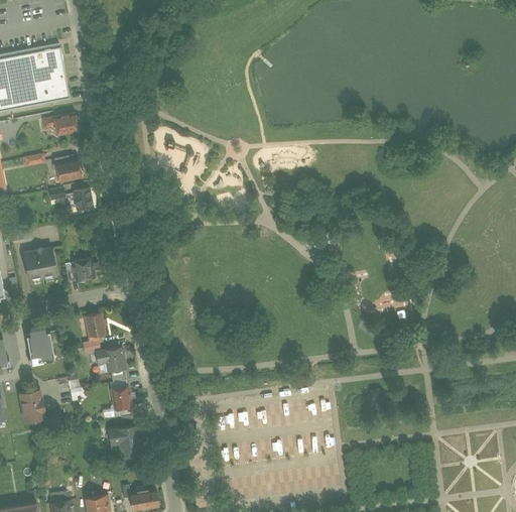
[(0,108),(71,96),(60,43),(0,53),(0,108)]
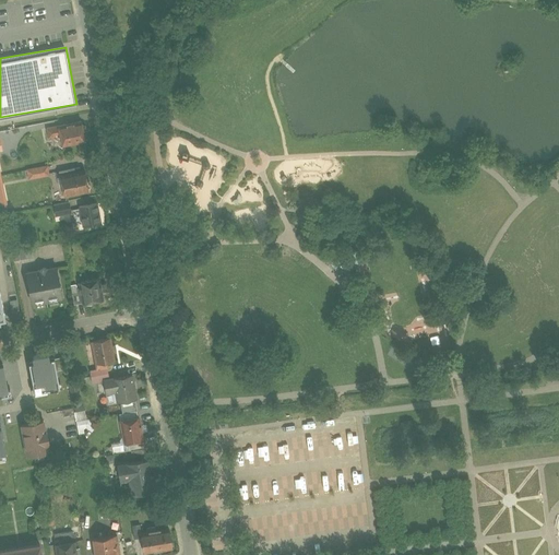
[(62,152),(85,149),(81,128),(58,132),(60,141),(62,152)]
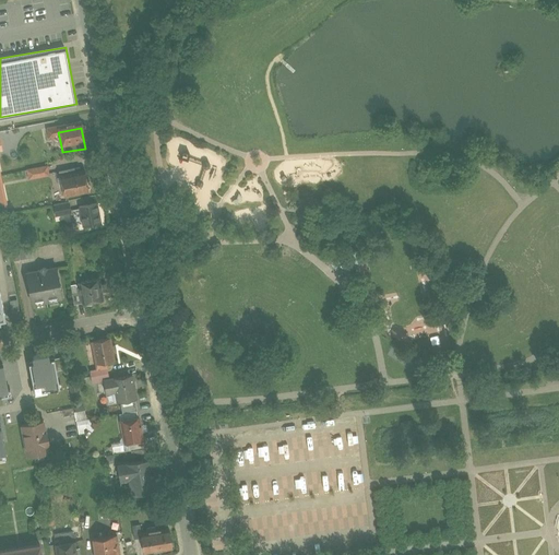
[(48,143),(60,141),(58,132),(46,134),(48,143)]
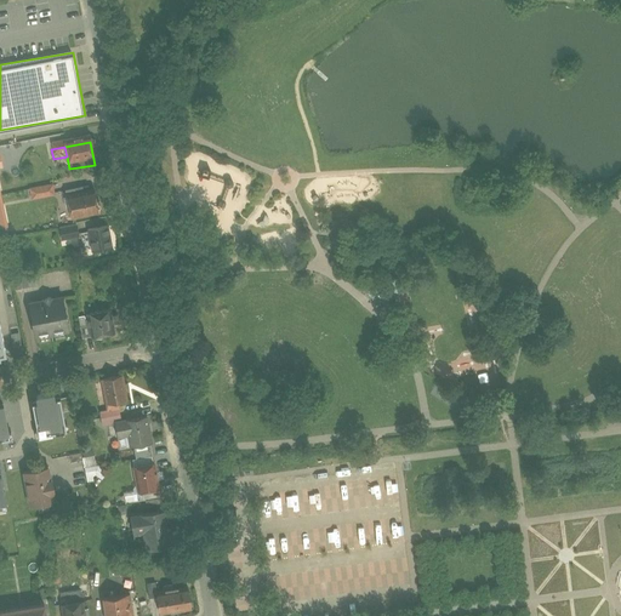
[(97,217),(92,193),(84,194),(83,188),(62,193),(68,222),(97,217)]
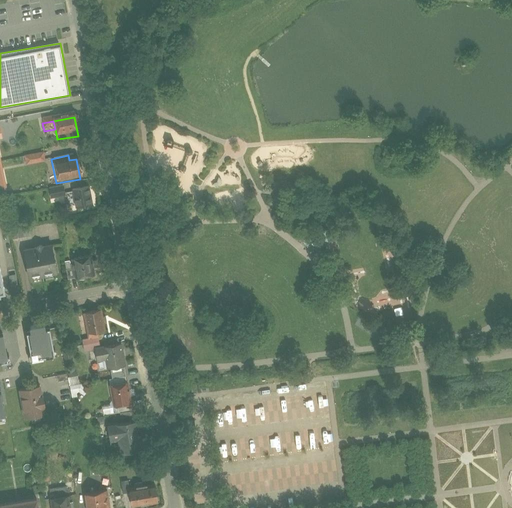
[(43,157),(25,160),(27,169),(45,165),(43,157)]
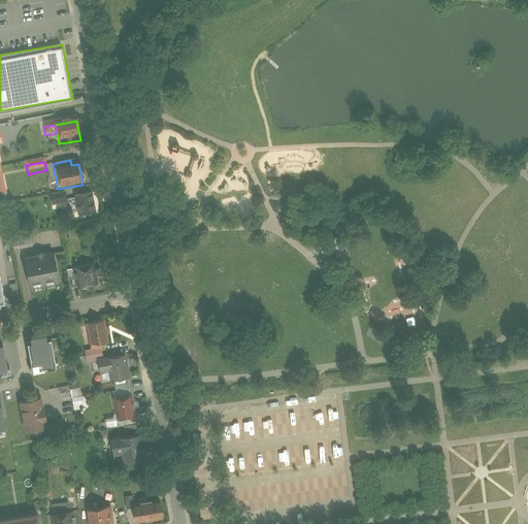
[(230,179),(222,179),(221,189),(229,190),(230,179)]
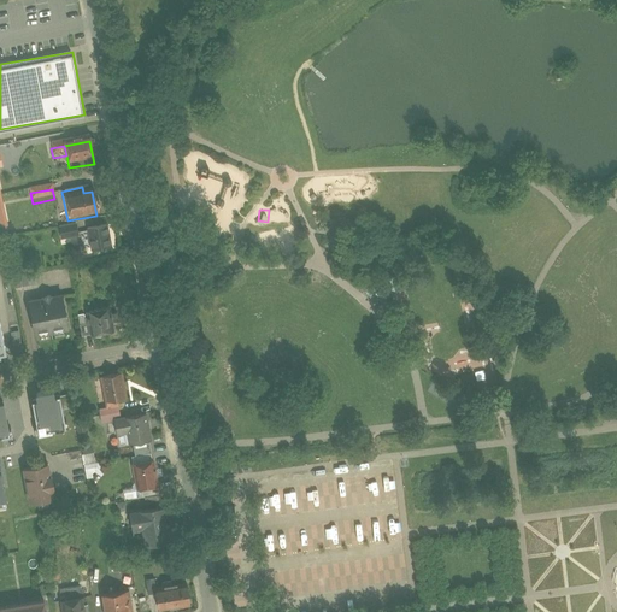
[(111,253),(106,227),(84,230),(86,234),(76,236),(75,227),(57,230),(59,243),(78,240),(82,253),(88,252),(89,257),(111,253)]
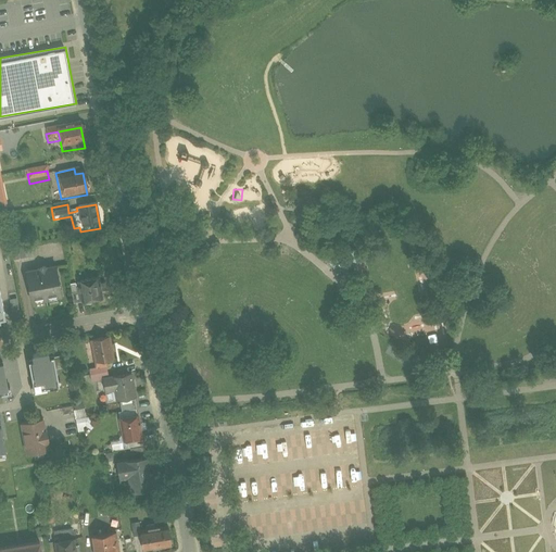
[(28,248),(8,251),(10,264),(30,260),(28,248)]
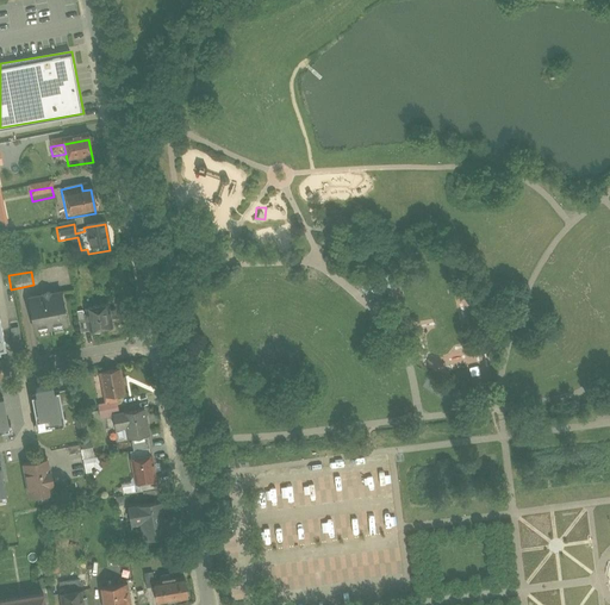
[(61,293),(25,299),(31,334),(67,328),(61,293)]
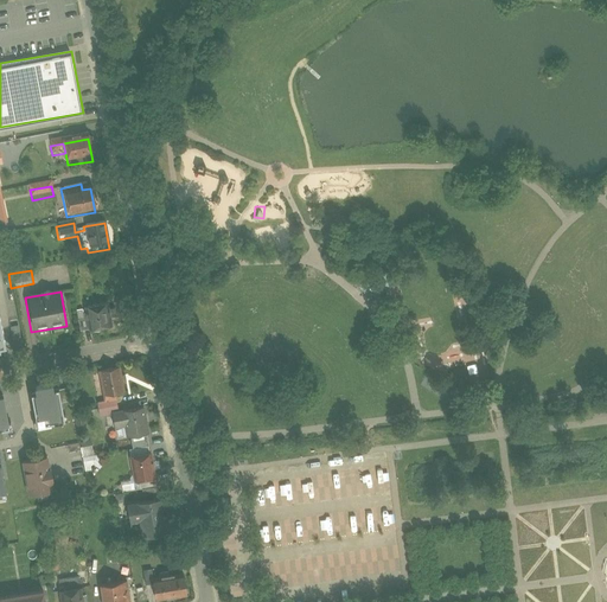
[(78,334),(109,330),(106,305),(83,308),(85,321),(76,324),(78,334)]
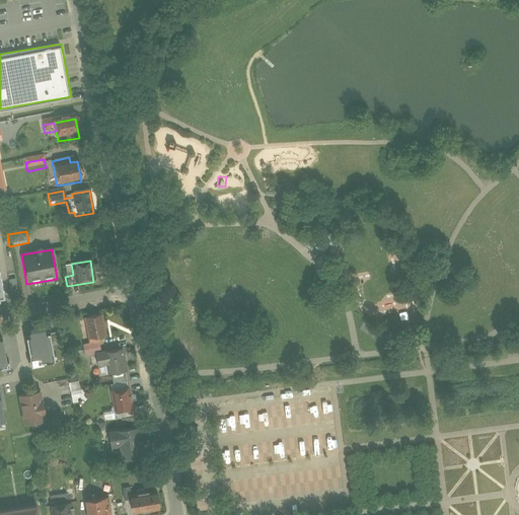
[(102,323),(101,316),(77,321),(82,347),(88,346),(98,345),(97,340),(105,339),(103,329),(107,329),(105,323),(102,323)]
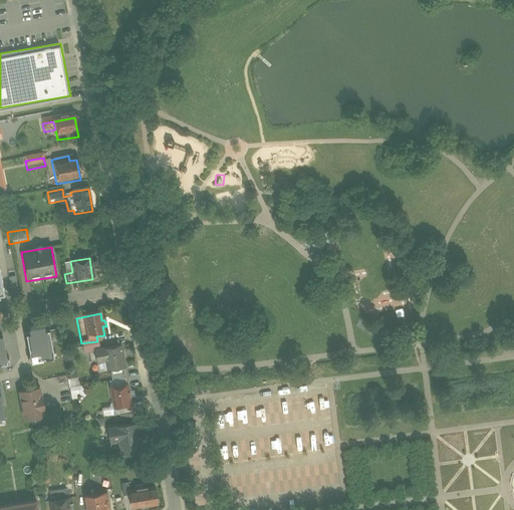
[(45,333),(45,329),(31,331),(32,337),(28,337),(32,365),(53,361),(49,333),(45,333)]
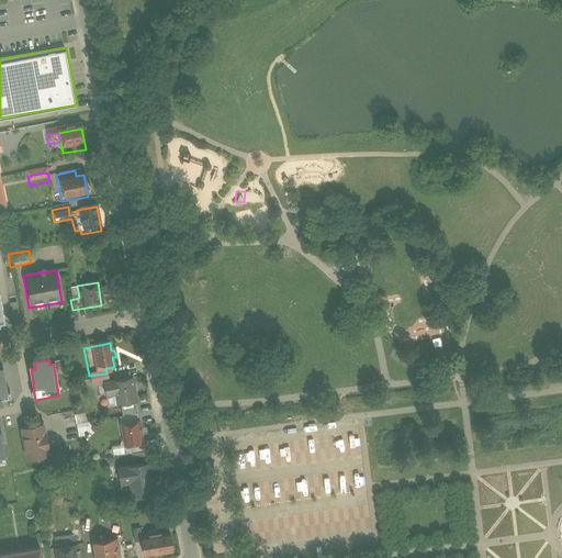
[(0,404),(10,403),(4,372),(0,372),(0,404)]
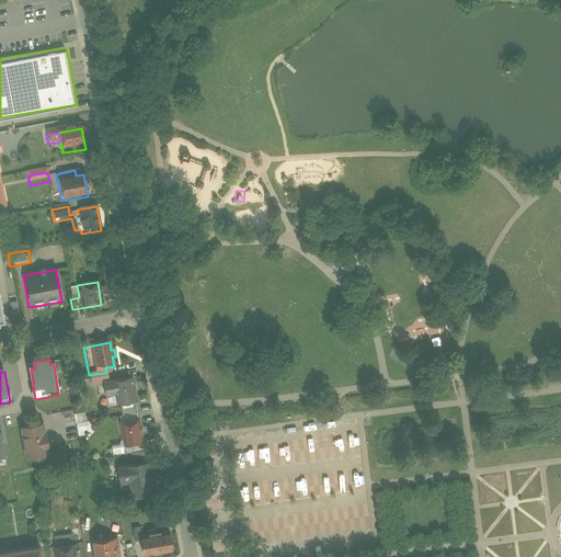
[(136,404),(132,379),(103,384),(107,409),(119,407),(121,410),(132,408),(130,405),(136,404)]
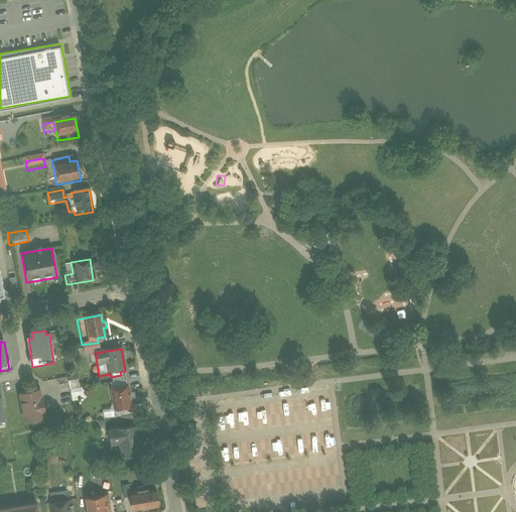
[(129,394),(127,386),(109,389),(112,413),(131,410),(130,403),(134,402),(133,394),(129,394)]
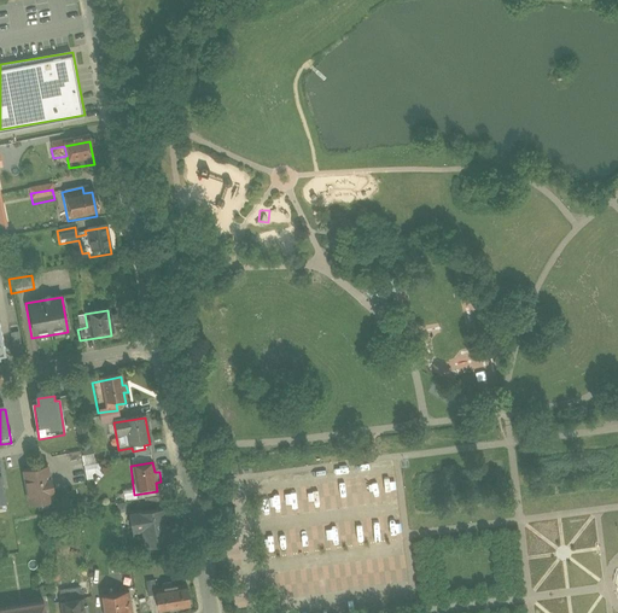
[(54,503),(47,466),(19,472),(27,509),(54,503)]
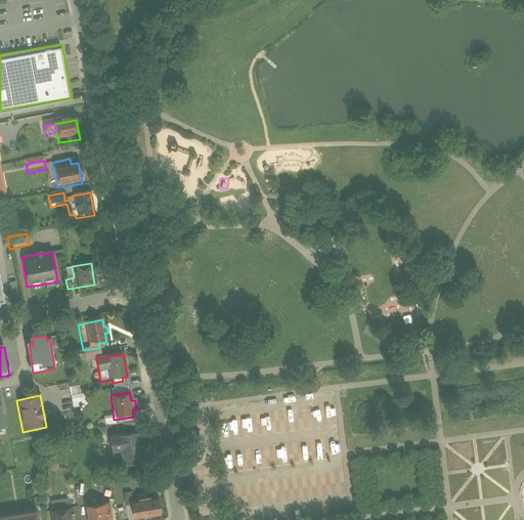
[(83,409),(88,402),(82,398),(77,405),(83,409)]
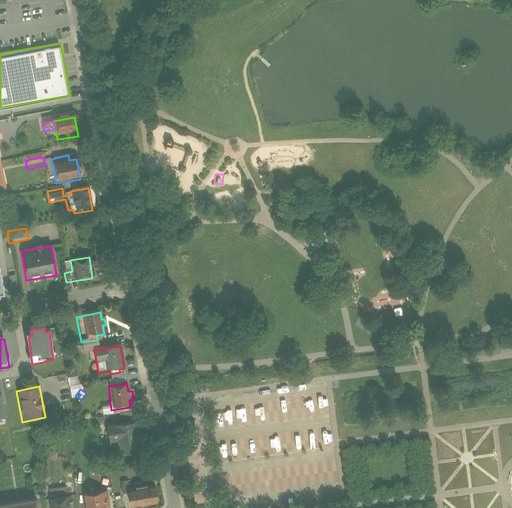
[(139,452),(134,422),(105,427),(107,442),(118,440),(118,439),(120,455),(139,452)]
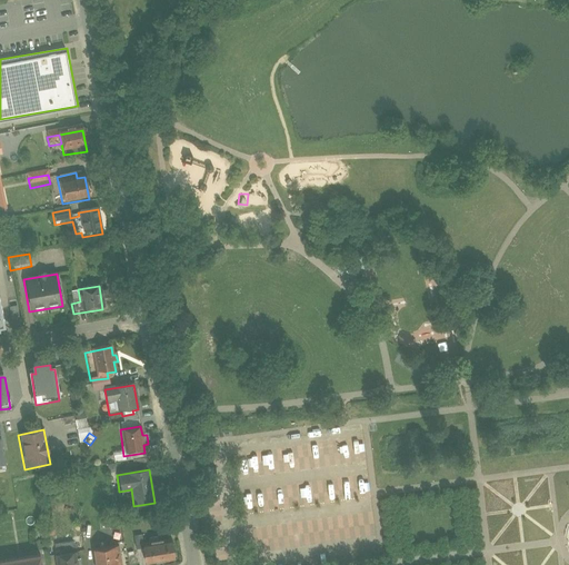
[(22,503),(20,495),(12,496),(13,504),(22,503)]
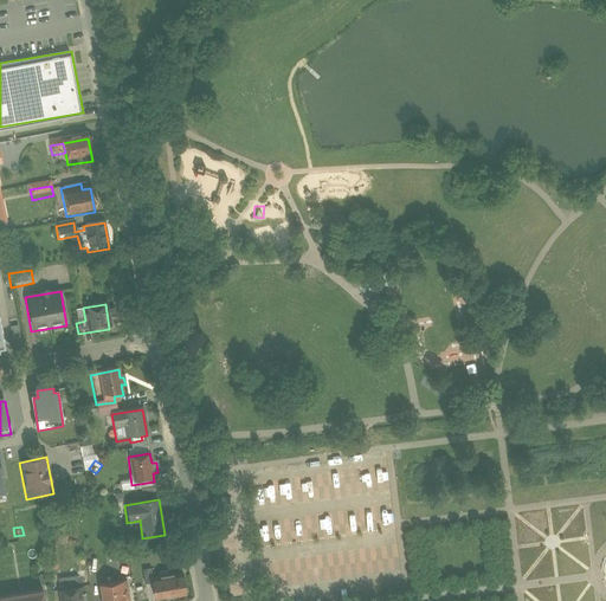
[(221,535),(223,551),(236,551),(234,534),(221,535)]
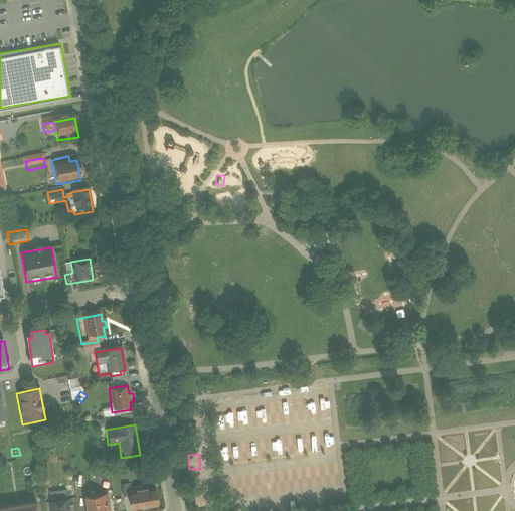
[(148,510),(157,509),(154,490),(146,491),(145,488),(134,489),(134,493),(127,494),(128,499),(122,499),(124,510),(129,510),(148,510)]
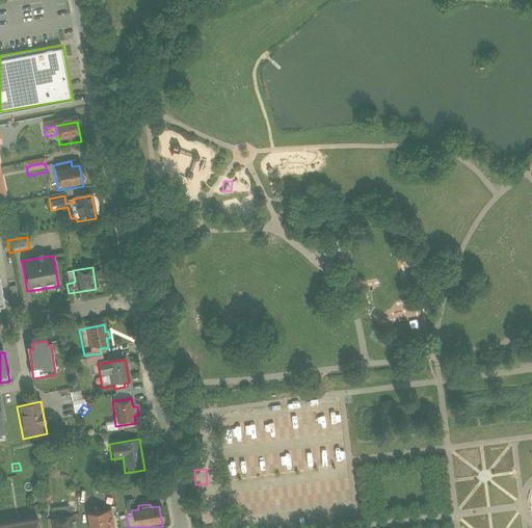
[(111,527),(109,510),(85,515),(87,527),(111,527)]
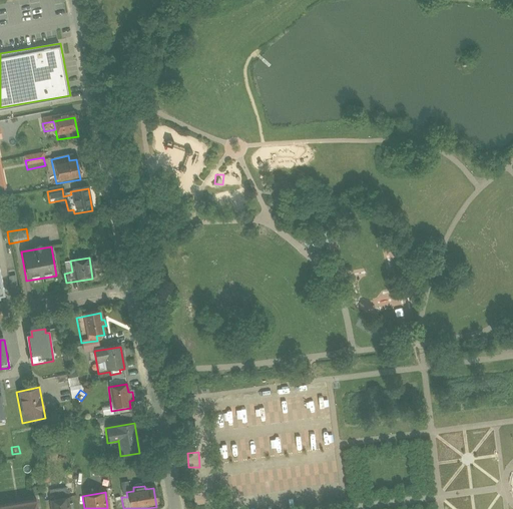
[(68,508),(66,496),(48,499),(49,508),(68,508)]
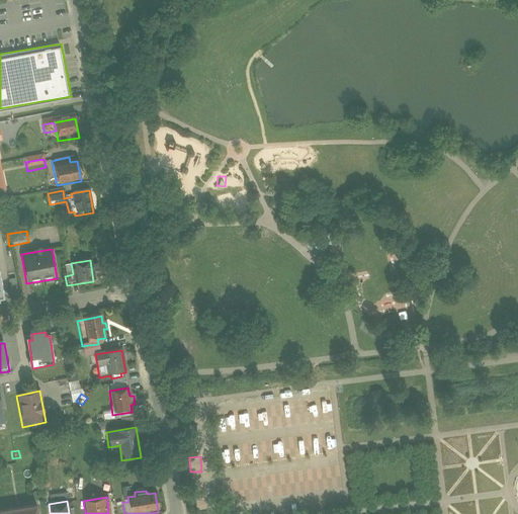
[(35,513),(34,505),(0,509),(0,513),(35,513)]
